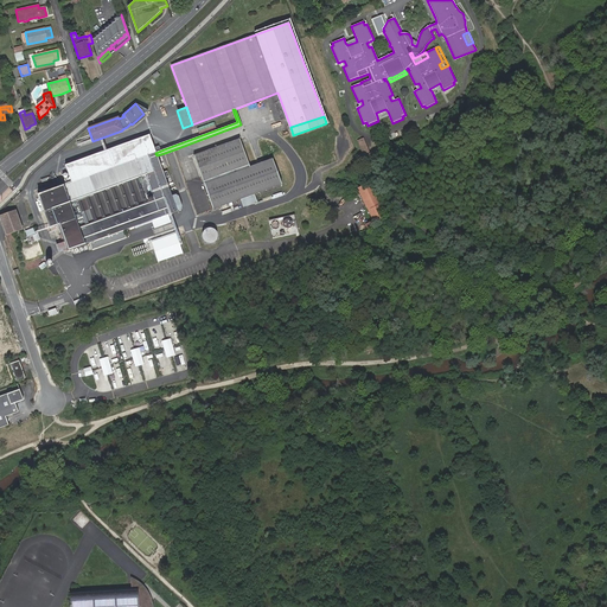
[(66,250),(66,253),(84,247),(84,246),(90,243),(93,249),(126,237),(123,231),(152,221),(168,215),(177,212),(177,211),(181,209),(183,206),(179,196),(176,195),(171,196),(155,153),(149,135),(65,166),(71,183),(38,196),(50,229),(58,227),(63,242),(66,250)]
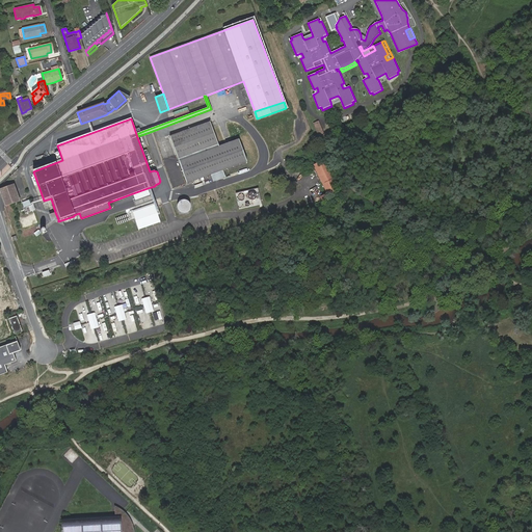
[(223,169),(246,161),(238,139),(218,147),(210,122),(169,136),(187,183),(212,175),(223,169)]
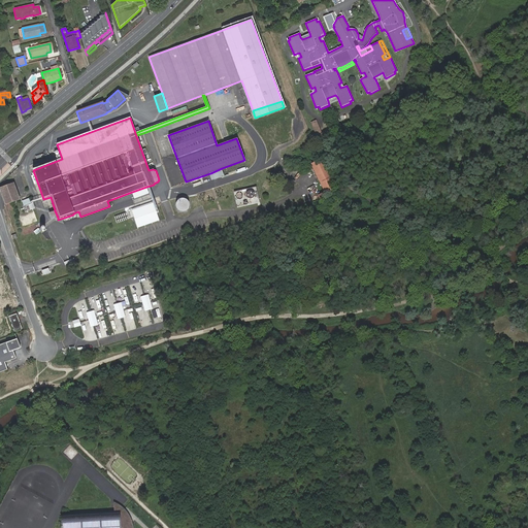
[(316,121),(311,123),(317,135),(321,133),(316,121)]
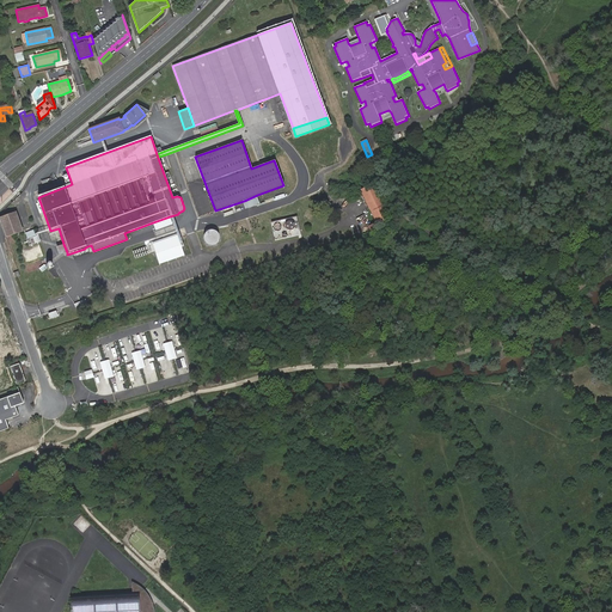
[(392,222),(373,184),(360,191),(377,224),(368,227),(371,233),(392,222)]
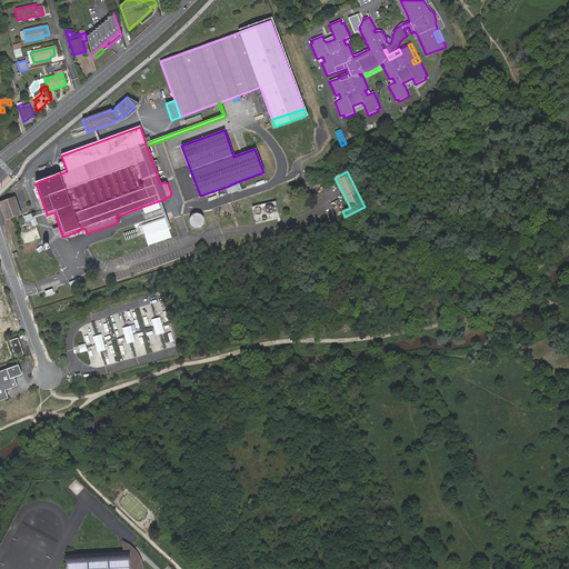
[(239,181),(227,187),(227,189),(230,198),(230,200),(243,195),(242,193),(239,185),(239,181)]
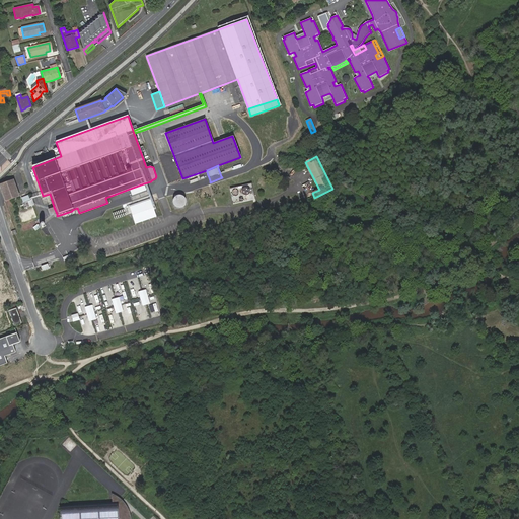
[(18,197),(12,179),(0,183),(0,187),(5,202),(18,197)]
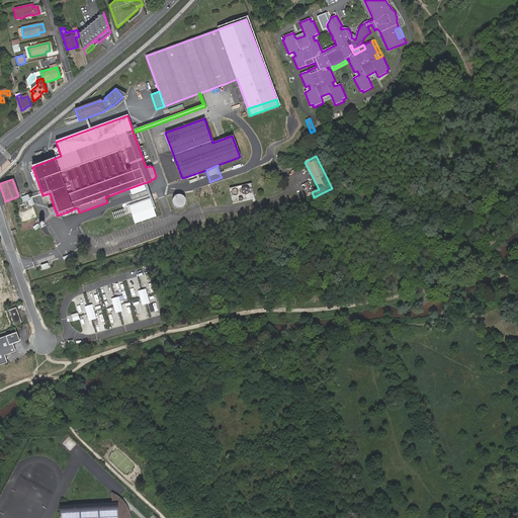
[(144,183),(130,188),(132,195),(147,190),(144,183)]
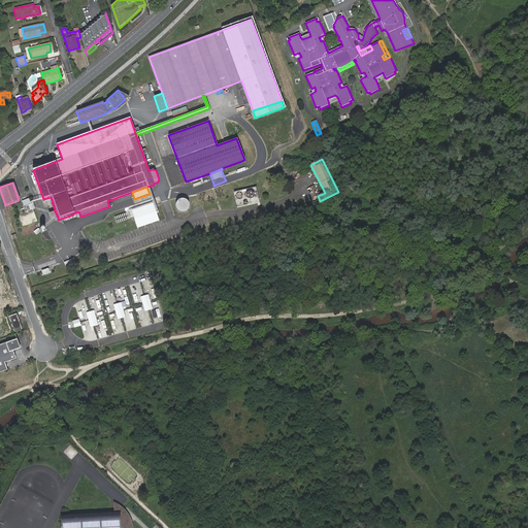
[(256,187),(233,192),(237,207),(260,202),(256,187)]
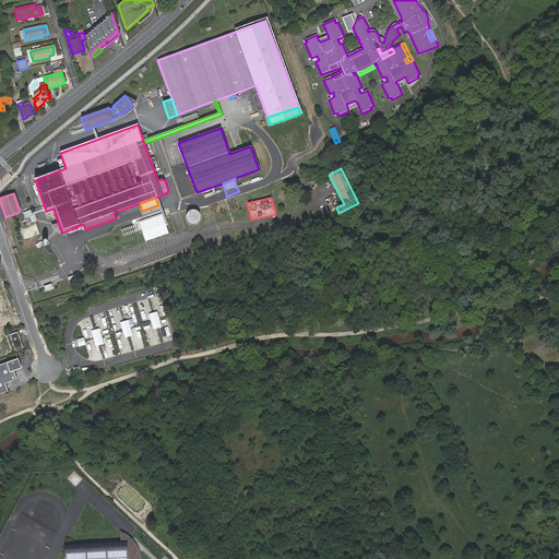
[(189,223),(191,224),(194,223),(197,223),(199,221),(200,218),(200,215),(199,213),(197,211),(193,210),(191,210),(189,211),(188,213),(187,214),(186,216),(187,219),(188,221),(189,223)]
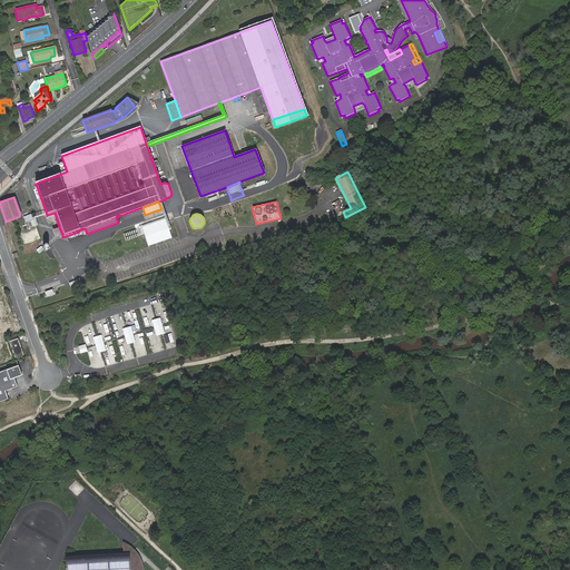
[(249,225),(249,216),(232,217),(233,226),(249,225)]
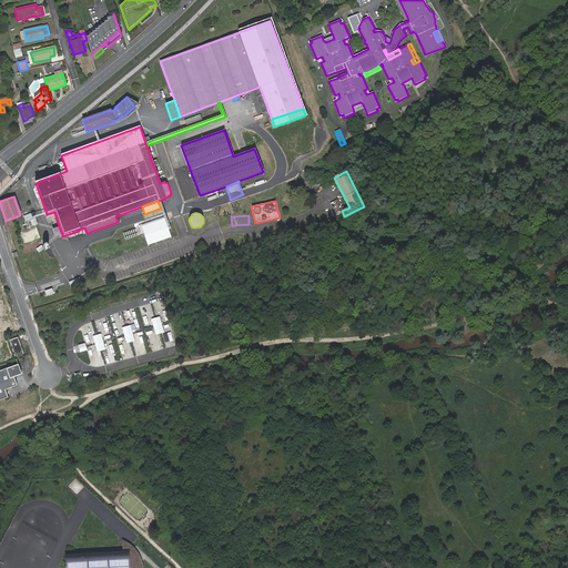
[(62,234),(59,226),(52,229),(56,237),(62,234)]
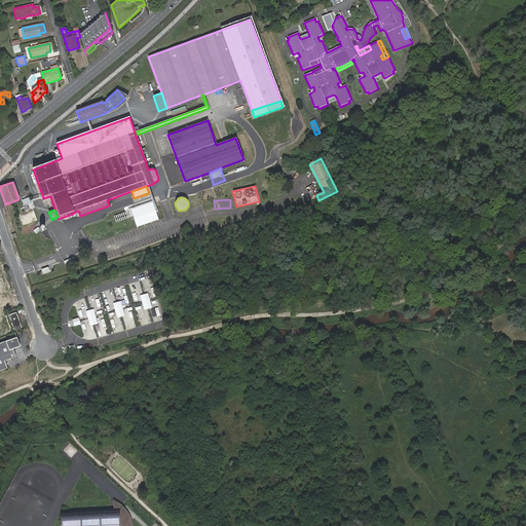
[(23,213),(26,226),(34,224),(30,211),(23,213)]
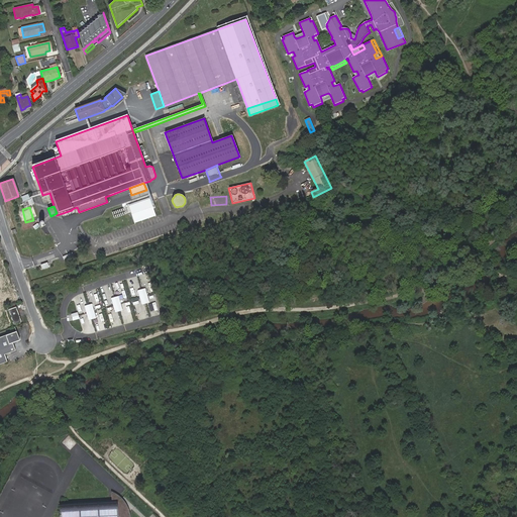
[(145,289),(137,291),(141,305),(146,304),(149,303),(145,289)]
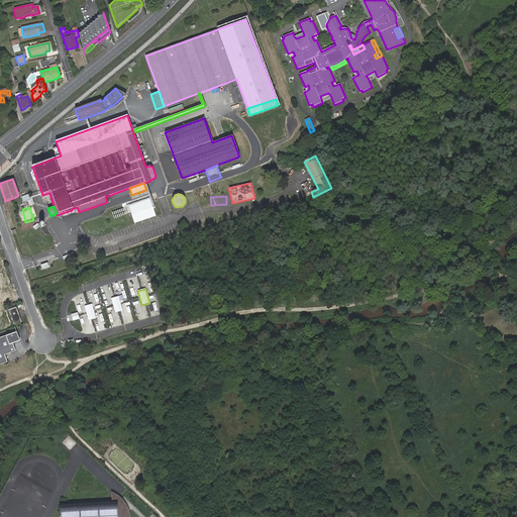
[(97,293),(91,295),(93,302),(100,300),(97,293)]
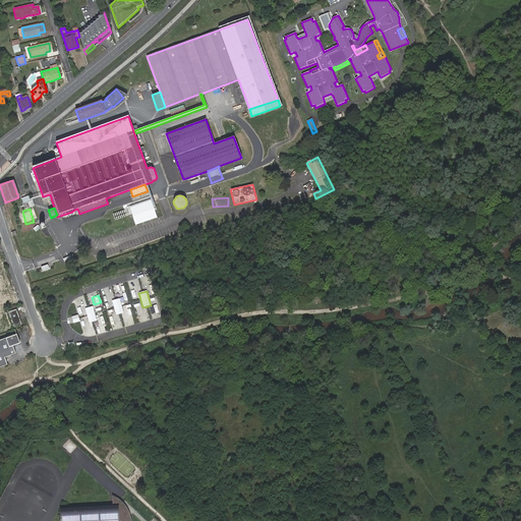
[(119,298),(112,300),(116,315),(120,313),(124,312),(119,298)]
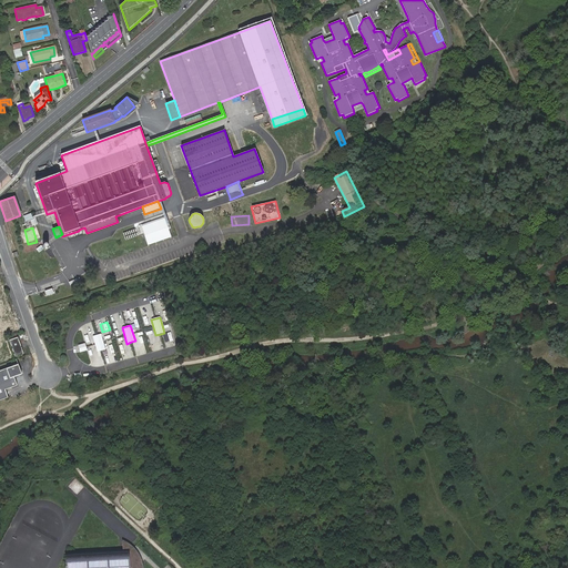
[(164,334),(166,341),(173,338),(171,332),(164,334)]
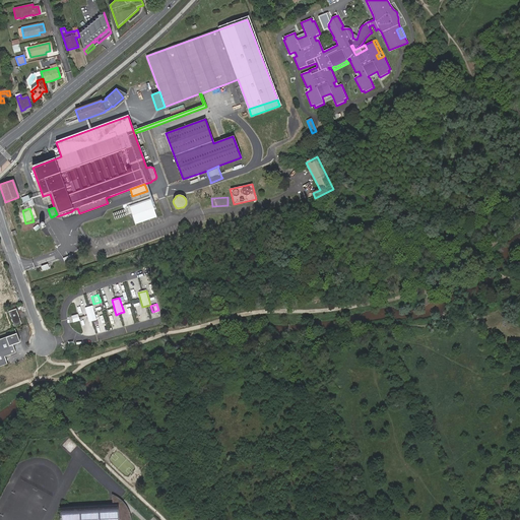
[(88,307),(85,308),(89,322),(92,321),(96,320),(92,306),(88,307)]
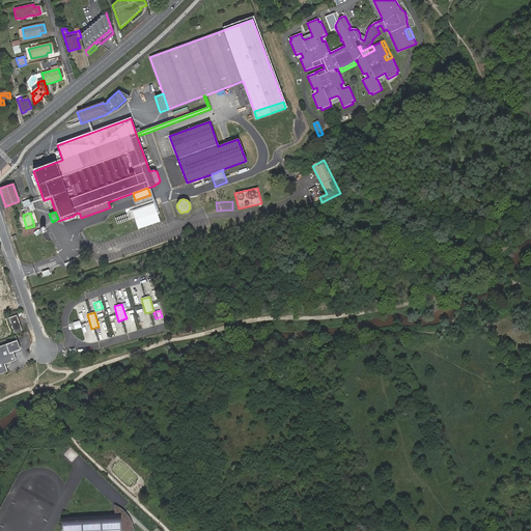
[(18,313),(8,316),(15,333),(24,330),(18,313)]
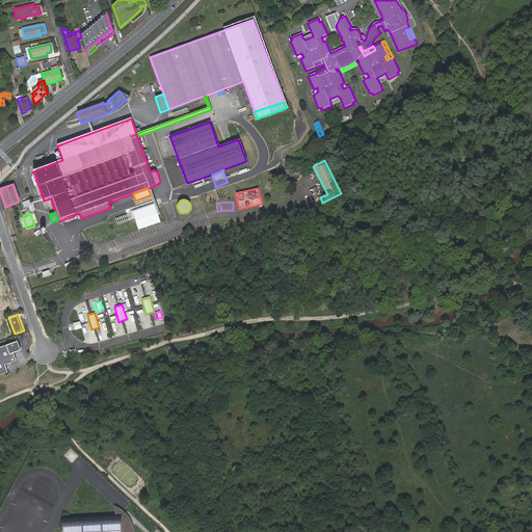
[(80,322),(74,323),(75,330),(82,328),(80,322)]
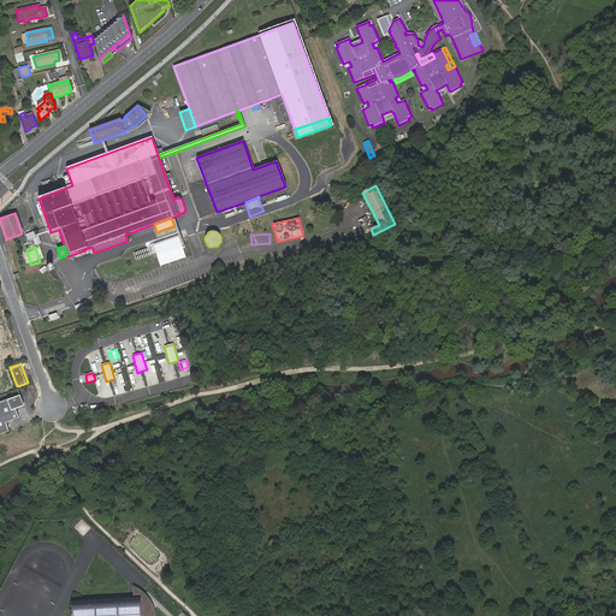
[(0,432),(7,430),(5,421),(18,416),(16,408),(23,406),(19,395),(0,401),(0,432)]
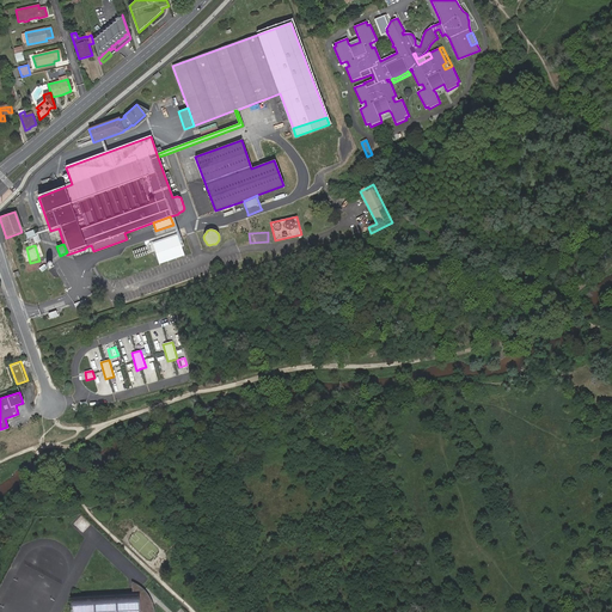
[(132,593),(71,595),(72,611),(153,611),(153,607),(152,603),(146,603),(146,595),(147,595),(144,592),(141,588),(135,585),(132,582),(132,593)]
